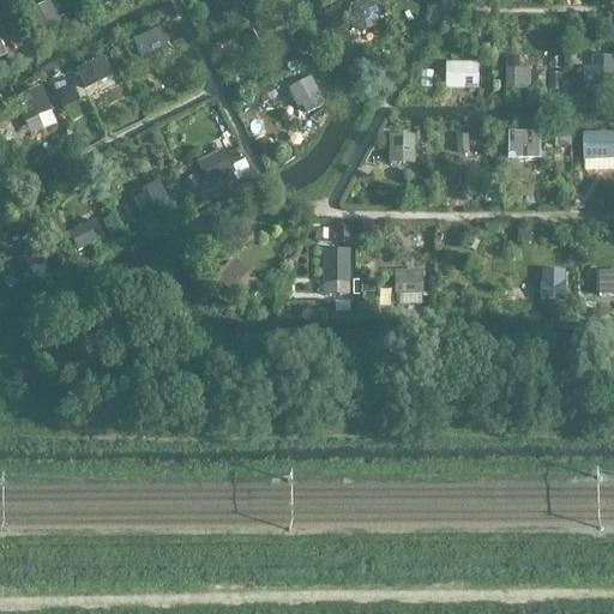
[(49,74),(58,92),(100,72),(91,54),(49,74)]
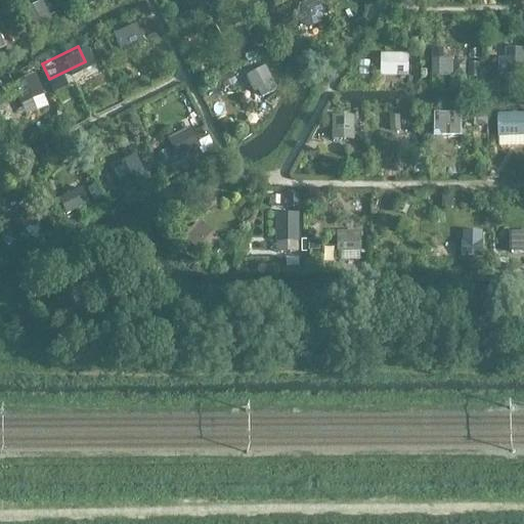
[(373,46),(373,70),(396,70),(396,46),(373,46)]
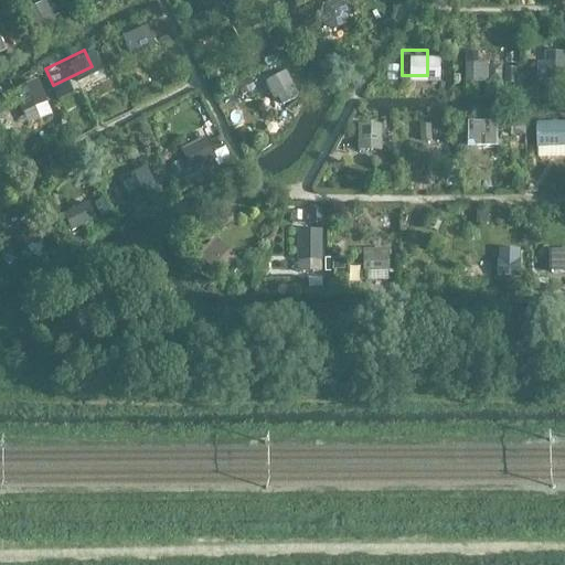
[(564,70),(564,50),(537,50),(537,70),(564,70)]
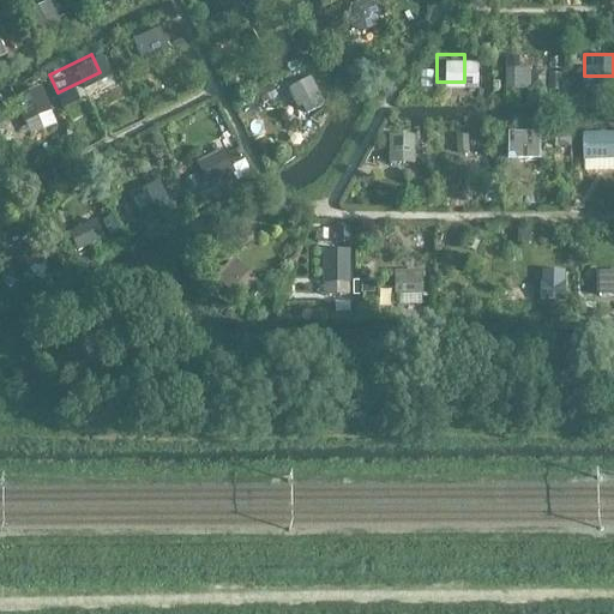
[(505,89),(530,90),(531,68),(506,67),(505,89)]
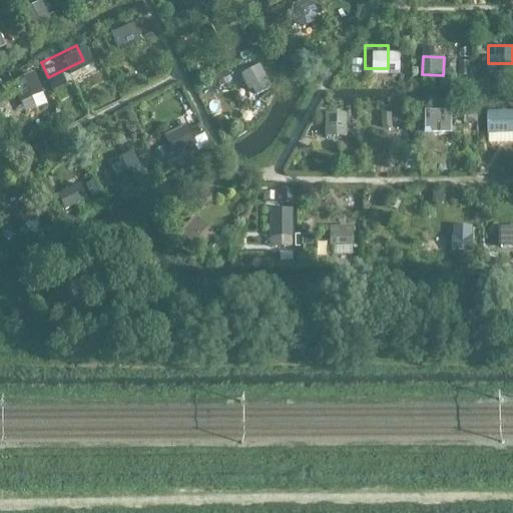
[(445,74),(467,75),(467,57),(446,56),(445,74)]
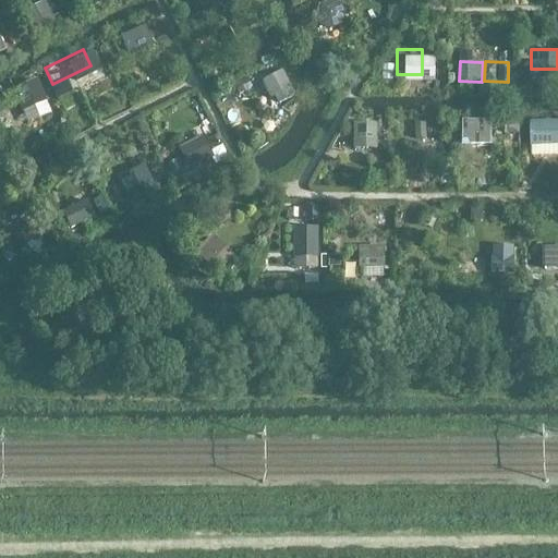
[(277,105),(298,94),(284,68),(264,79),(277,105)]
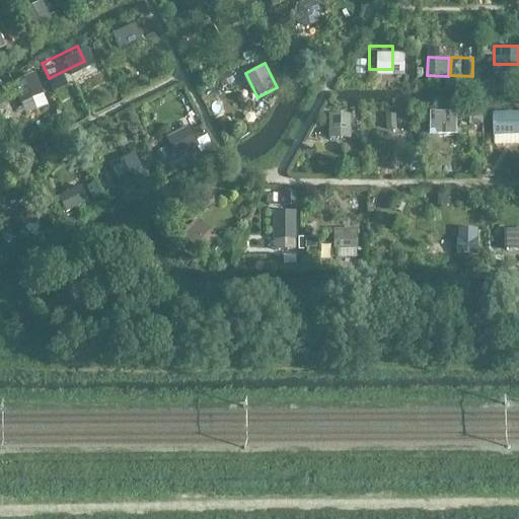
[(26,114),(50,105),(38,72),(14,80),(26,114)]
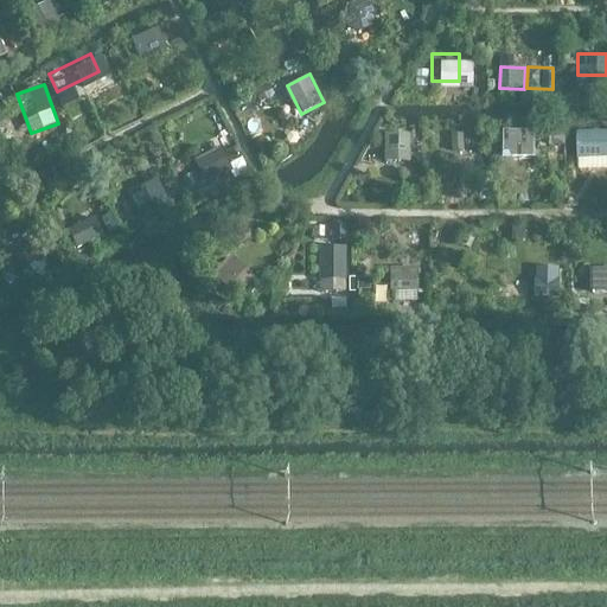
[(409,165),(408,132),(385,133),(388,166),(409,165)]
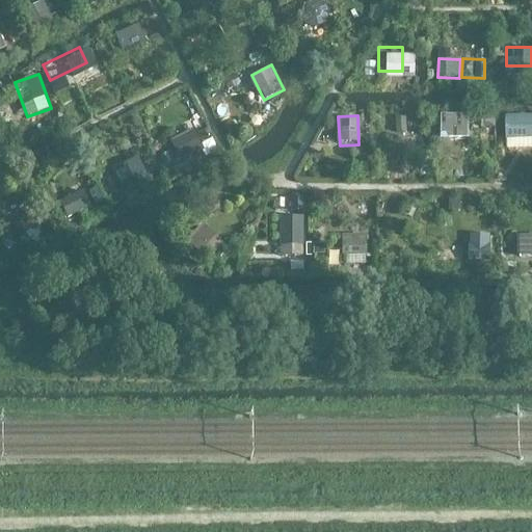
[(468,116),(442,116),(443,144),(469,144),(468,116)]
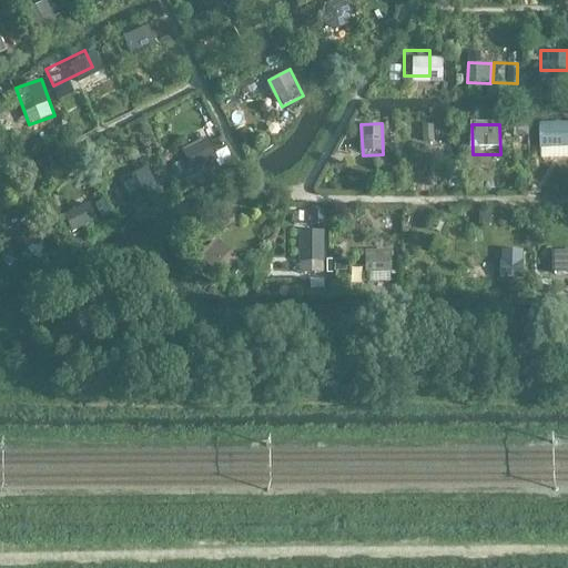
[(561,125),(537,127),(539,158),(564,156),(561,125)]
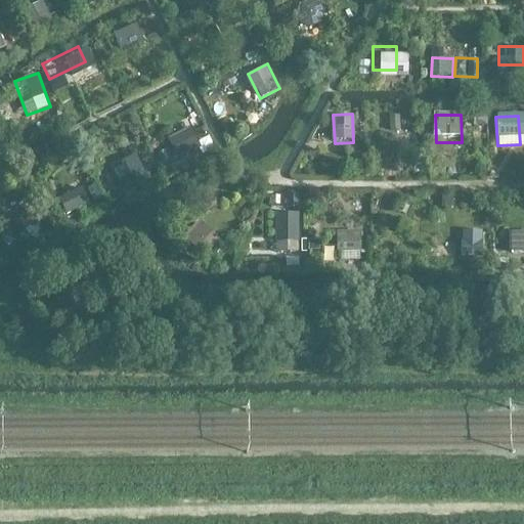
[(182,128),(159,143),(170,160),(193,144),(182,128)]
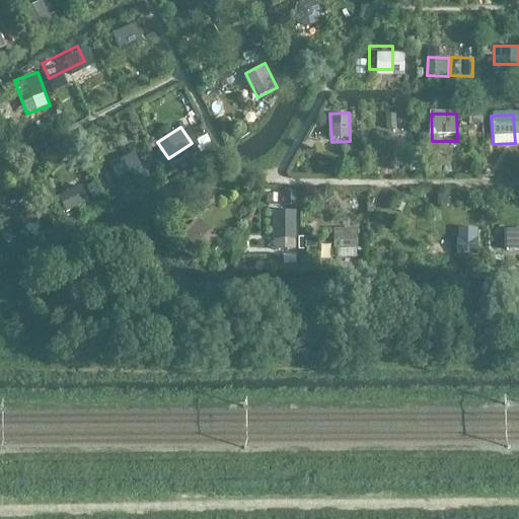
[(137,153),(112,162),(119,183),(145,174),(137,153)]
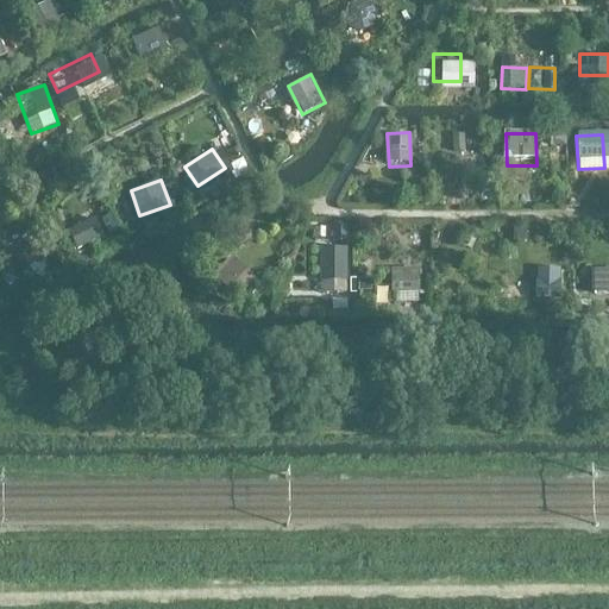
[(87,215),(54,237),(64,252),(98,231),(87,215)]
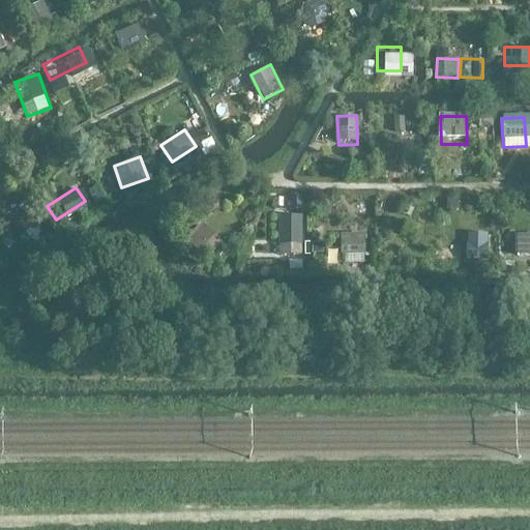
[(281,242),(303,242),(304,213),(281,213),(281,242)]
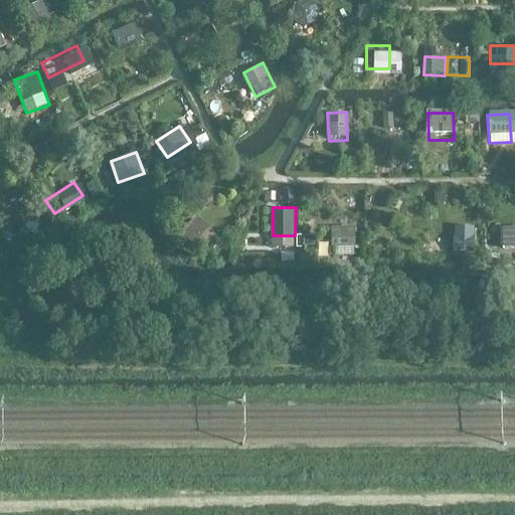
[(203,248),(214,232),(195,219),(184,235),(203,248)]
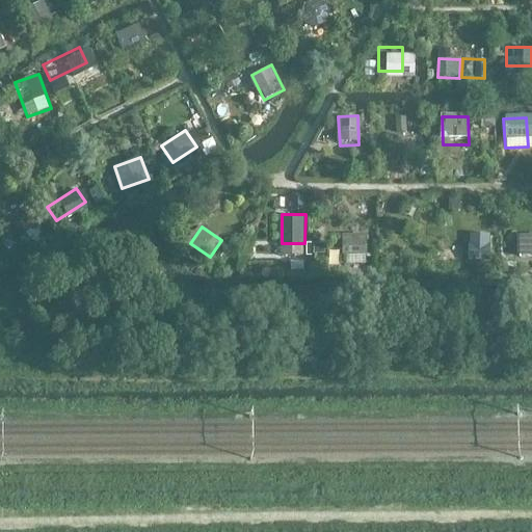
[(471,254),(493,254),(493,233),(471,233),(471,254)]
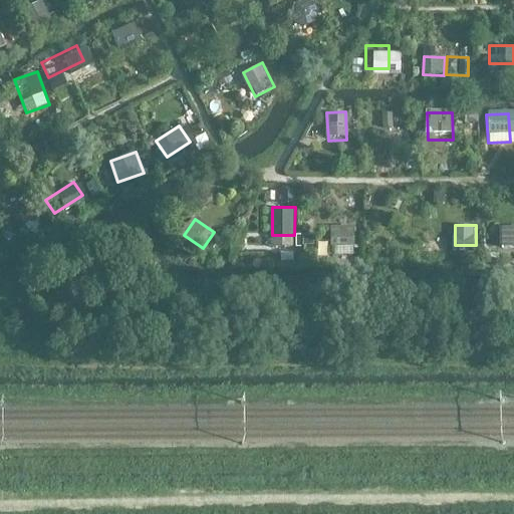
[(513,227),(488,228),(488,249),(513,248),(513,227)]
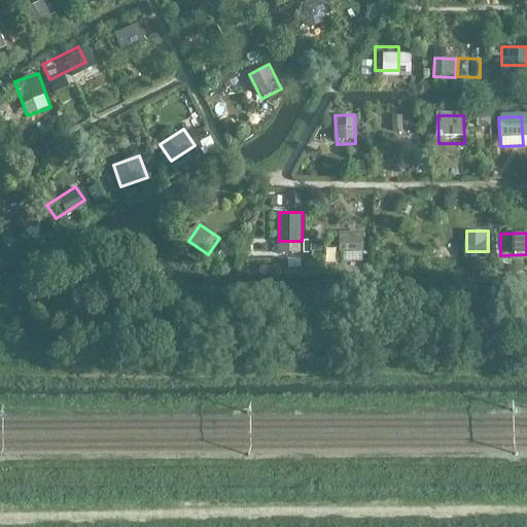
[(332,240),(332,257),(361,257),(360,240),(332,240)]
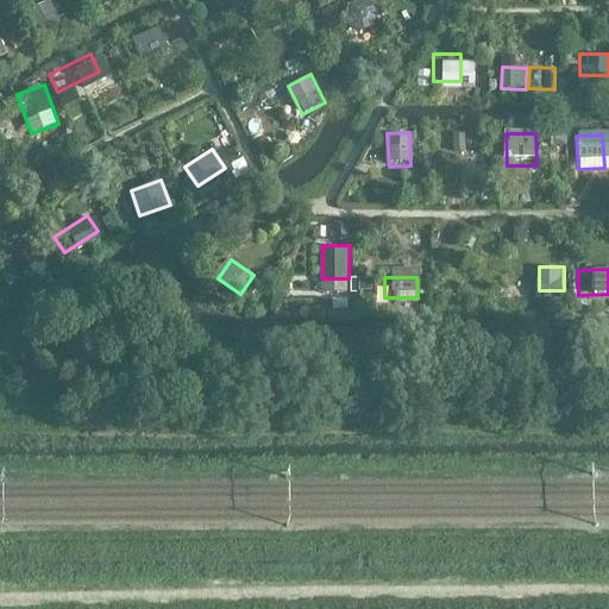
[(321,280),(321,289),(345,289),(346,280),(321,280)]
